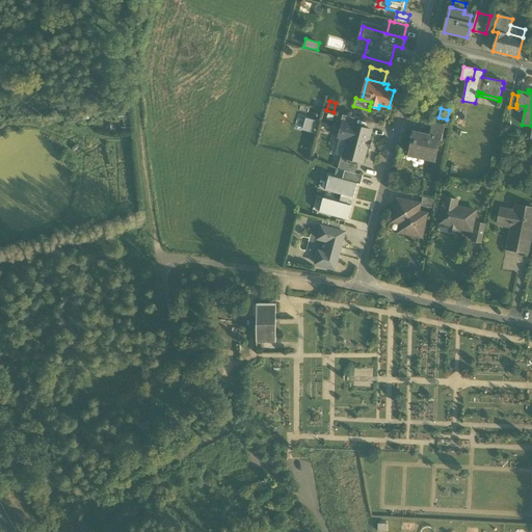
[(341,123),(342,124),(343,123),(352,126),(354,118),(343,115),(341,123)]
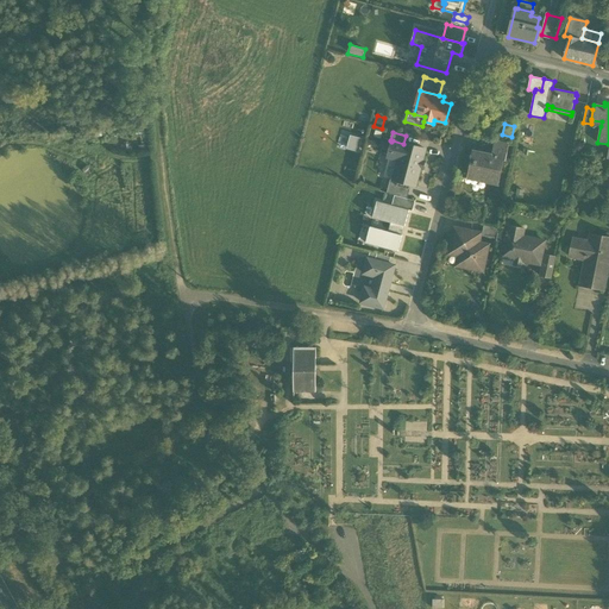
[(362,139),(350,136),(346,149),(358,152),(362,139)]
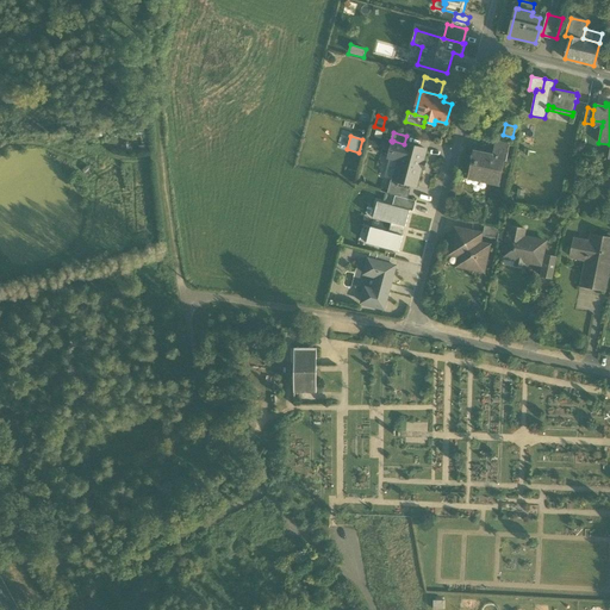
[(390,159),(399,161),(421,167),(425,150),(404,144),(393,141),(392,142),(388,159),(390,159)]
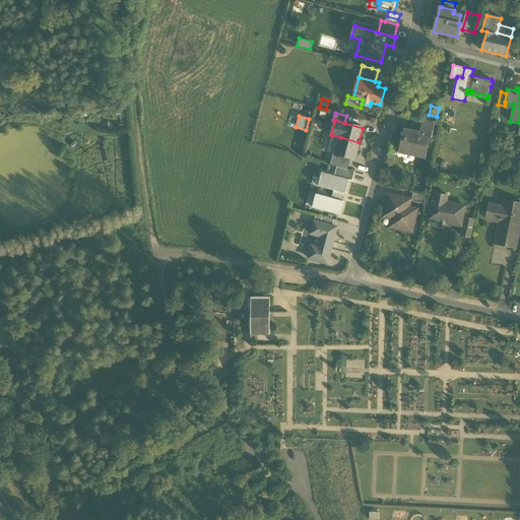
[(427,137),(432,137),(435,122),(423,120),(419,131),(428,133),(427,137)]
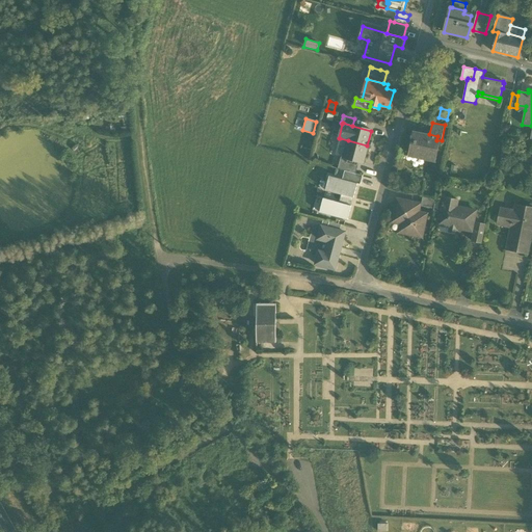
[(411,154),(433,158),(436,140),(437,136),(429,134),(429,135),(425,135),(424,136),(416,135),(415,140),(414,140),(413,142),(414,143),(411,154)]
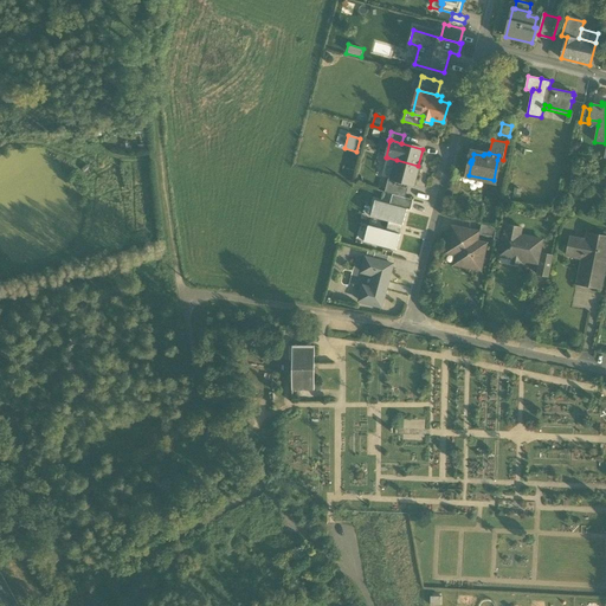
[(391,179),(397,160),(387,158),(382,176),(388,178),(391,179)]
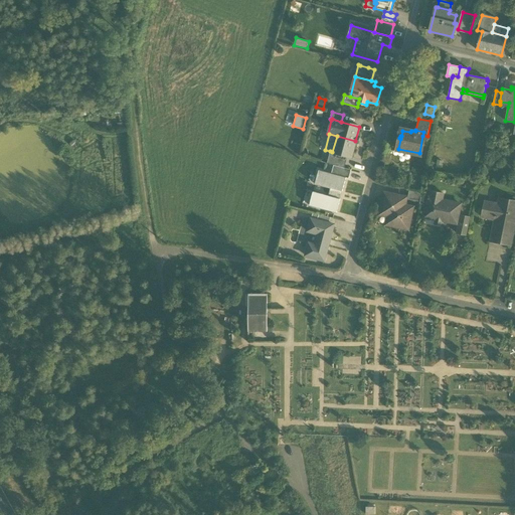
[(351,157),(355,141),(337,136),(332,152),(347,156),(351,157)]
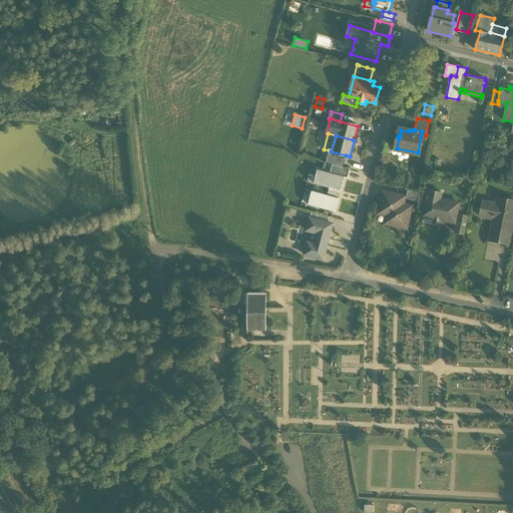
[(343,167),(346,155),(331,151),(329,150),(326,162),(333,164),(343,167)]
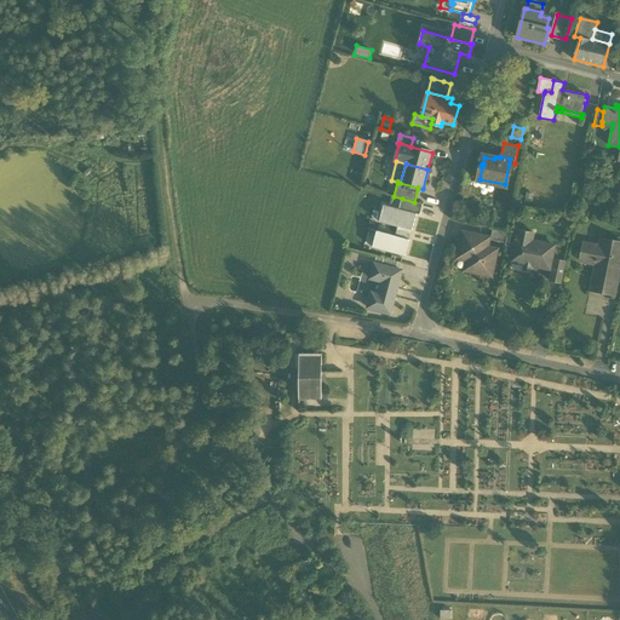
[(414,202),(402,199),(399,210),(417,214),(420,214),(423,205),(414,202)]
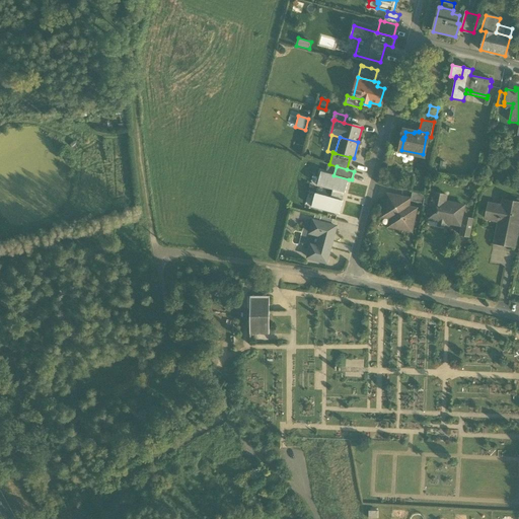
[(317,186),(334,190),(344,193),(345,193),(349,179),(334,175),(321,171),(317,186)]
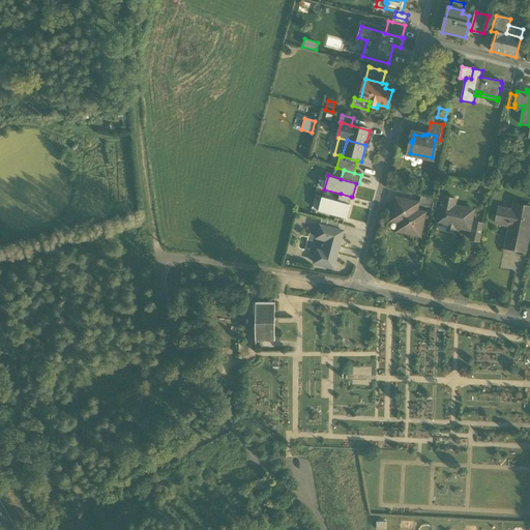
[(351,197),(341,194),(339,202),(349,205),(351,197)]
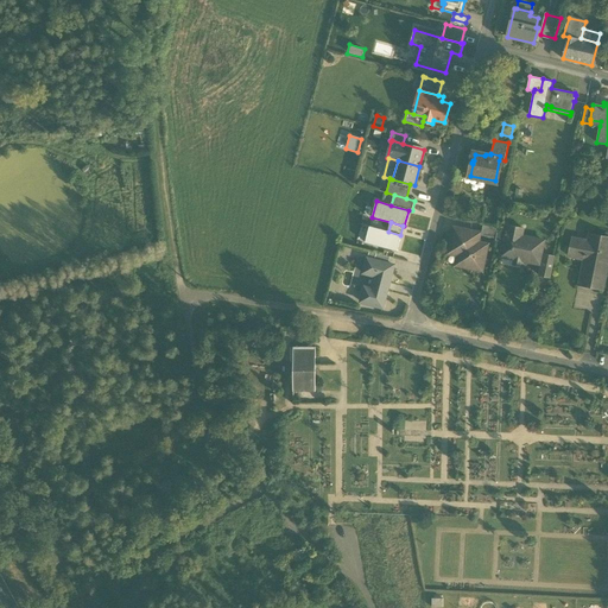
[(481,235),(496,239),(499,228),(483,225),(481,235)]
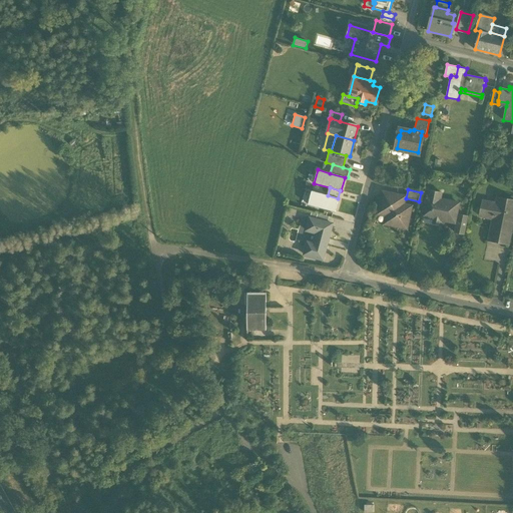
[(339,198),(338,198),(328,195),(312,191),(308,204),(336,211),(339,198)]
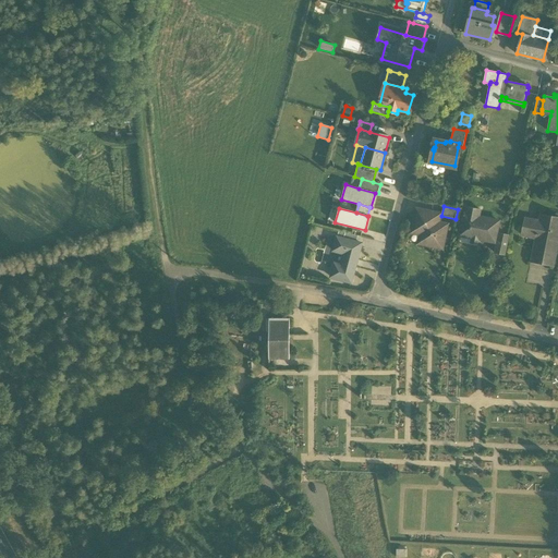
[(422,243),(441,247),(447,226),(437,223),(439,215),(417,210),(413,230),(422,232),(424,234),(422,243)]
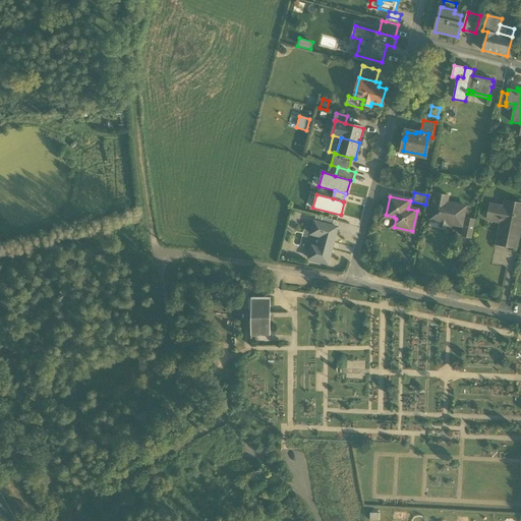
[(430,220),(462,226),(464,218),(466,207),(435,200),(430,220)]
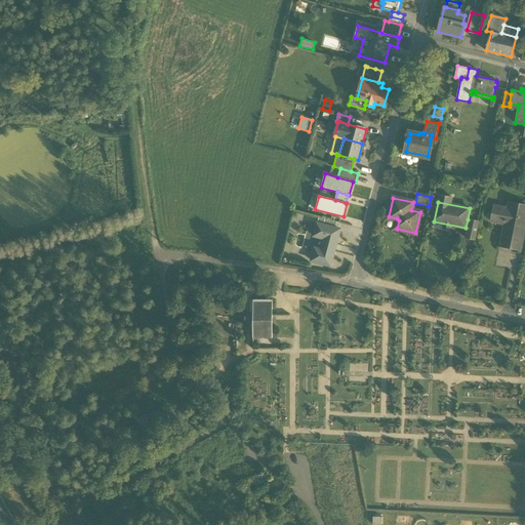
[(502,247),(518,250),(521,239),(524,240),(524,233),(524,206),(511,204),(510,211),(496,209),(494,219),(511,223),(508,236),(505,235),(502,247)]
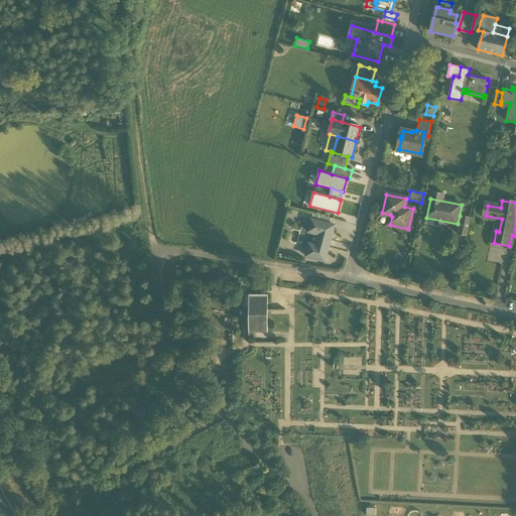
[(311,220),(329,224),(331,218),(313,214),(311,220)]
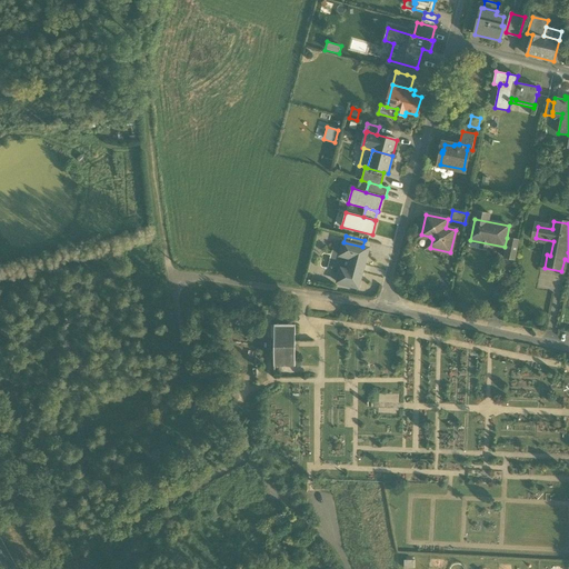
[(505,258),(516,260),(519,240),(507,238),(505,247),(506,248),(505,258)]
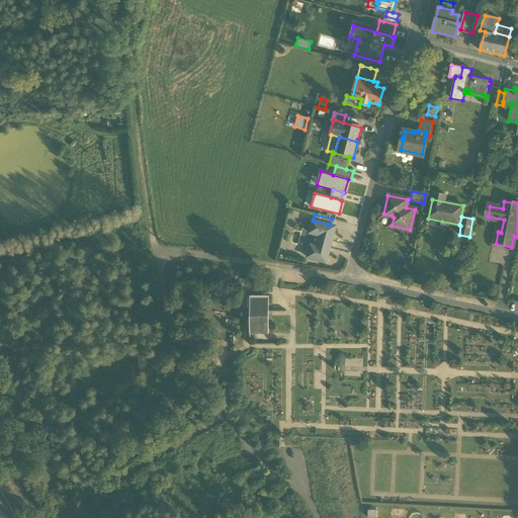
[(311,245),(308,257),(326,262),(330,247),(329,247),(330,241),(331,241),(335,227),(330,225),(313,221),(310,233),(320,235),(317,246),(311,245)]
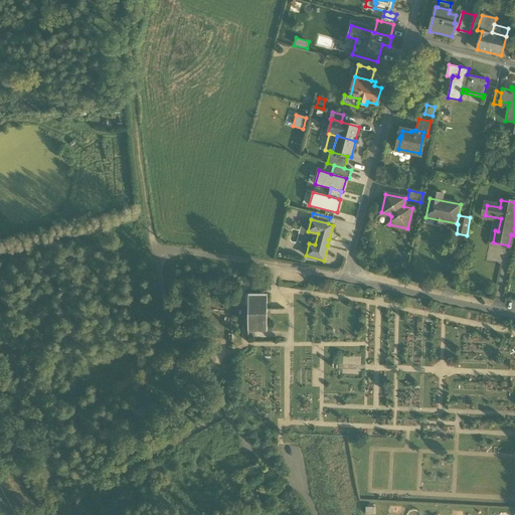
[(248,329),(268,329),(268,294),(248,294),(248,329)]
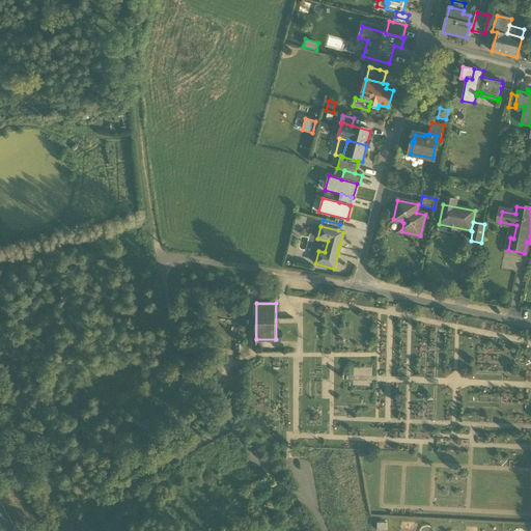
[(220,365),(208,361),(206,367),(218,371),(220,365)]
